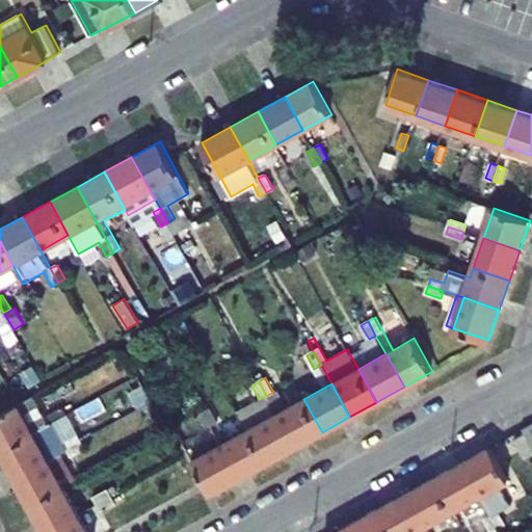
[(32,396),(0,414),(0,448),(1,450),(34,431),(48,424),(32,396)]
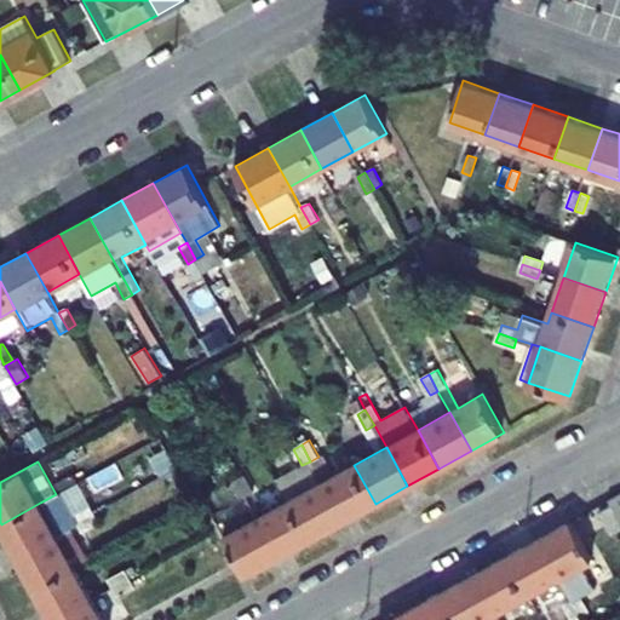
[(297,468),(309,489),(322,482),(310,461),(302,465),(297,468)]
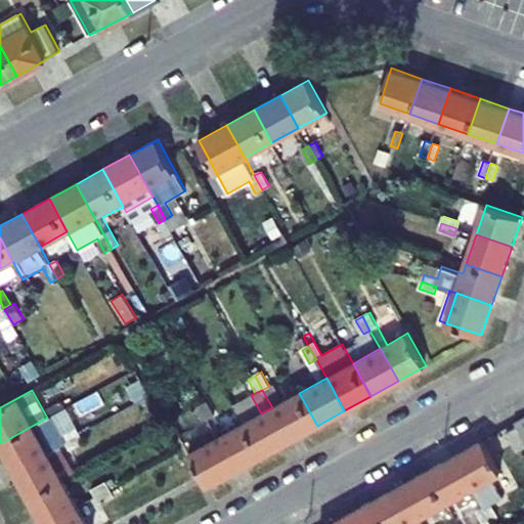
[(272,407),(290,440),(317,426),(299,393),(272,407)]
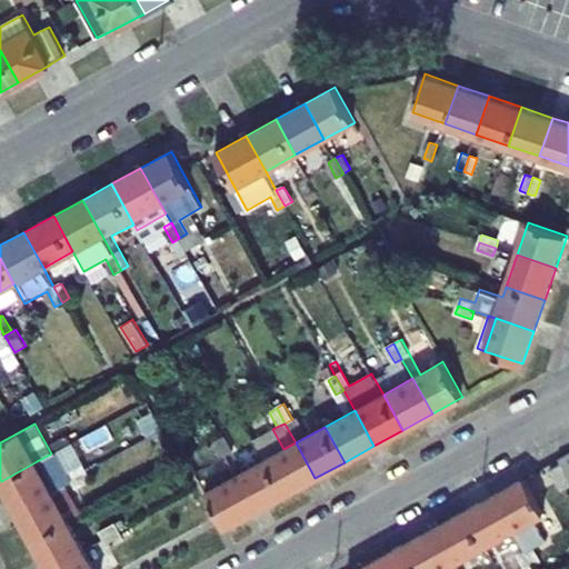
[(67,436),(52,443),(56,451),(71,442),(67,436)]
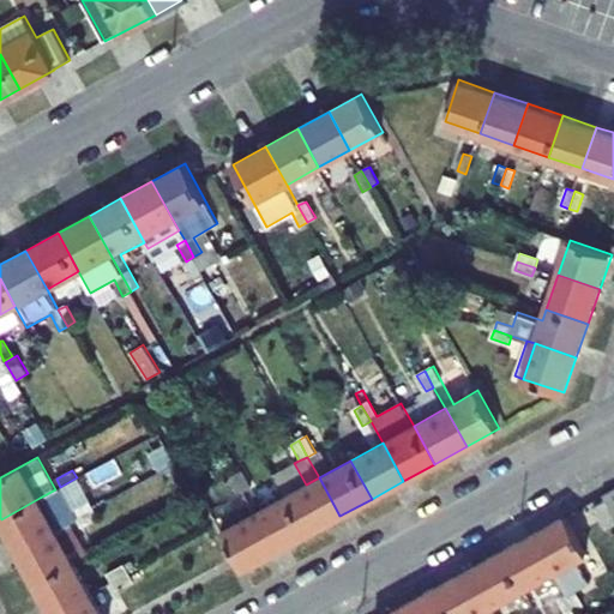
[(256,512),(277,551),(308,534),(288,495),(276,474),(252,487),(244,470),(235,475),(244,491),(256,512)]
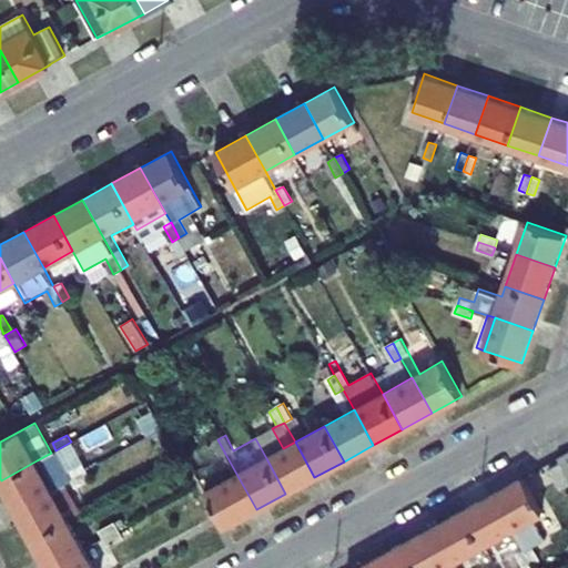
[(210,444),(219,458),(225,454),(217,439),(210,444)]
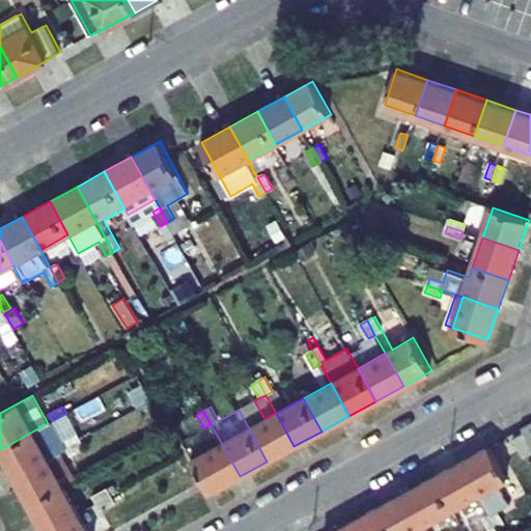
[(249,428),(267,462),(294,446),(276,413),(264,419),(249,428)]
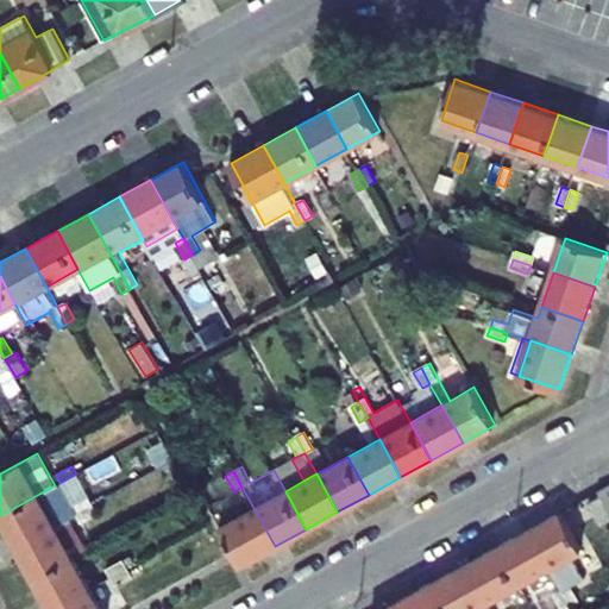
[(608,484),(598,491),(601,495),(606,504),(608,502),(608,484)]
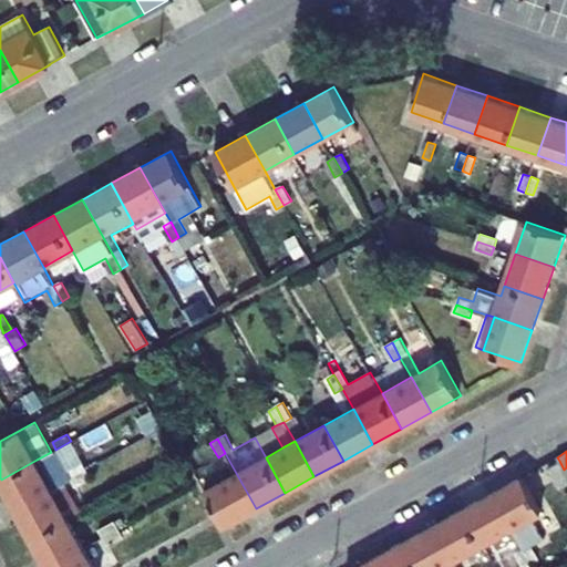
[(1,480),(17,508),(52,490),(37,460),(1,480)]
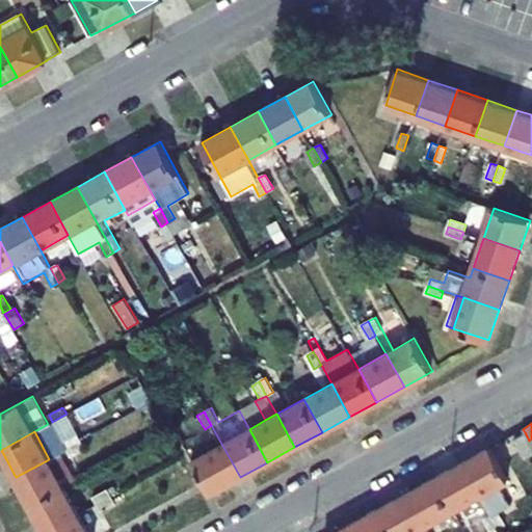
[(514,437),(526,458),(531,454),(531,446),(529,441),(525,432),(514,437)]
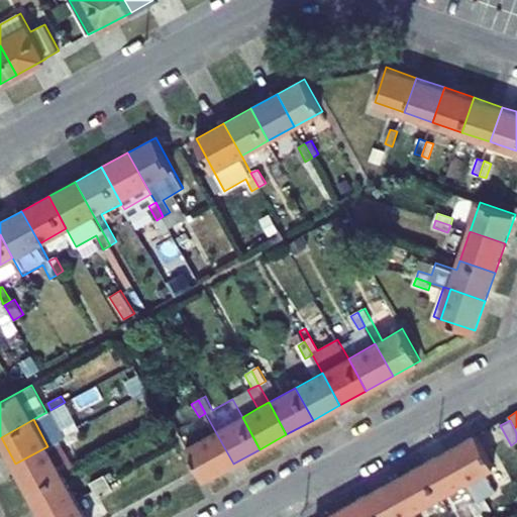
[(76,422),(62,430),(66,436),(79,429),(76,422)]
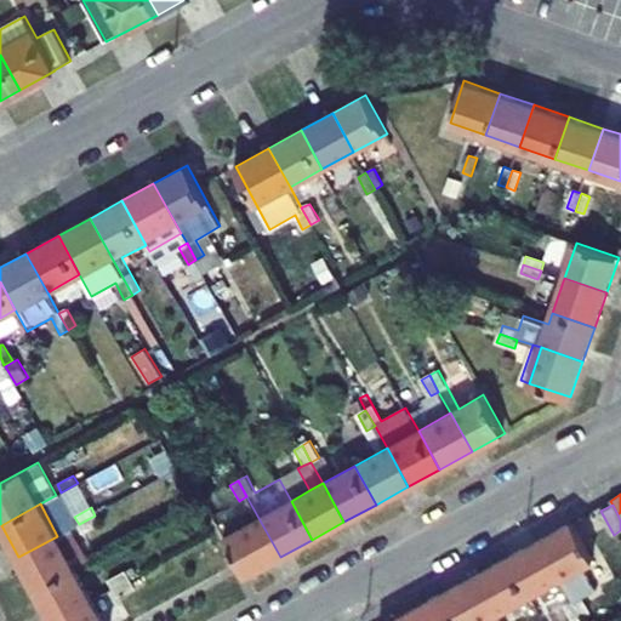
[(79,524),(83,533),(100,523),(95,516),(79,524)]
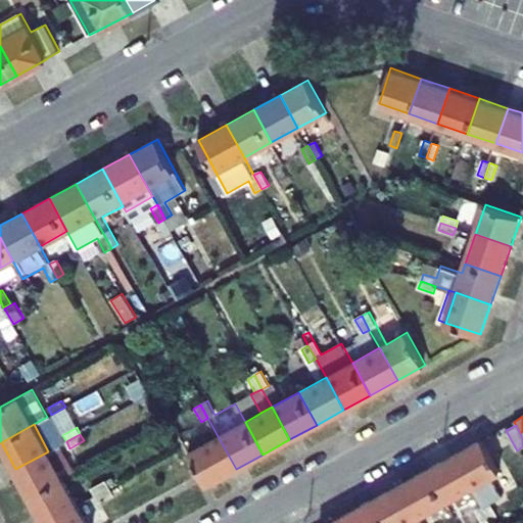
[(190,452),(207,484),(236,469),(218,436),(190,452)]
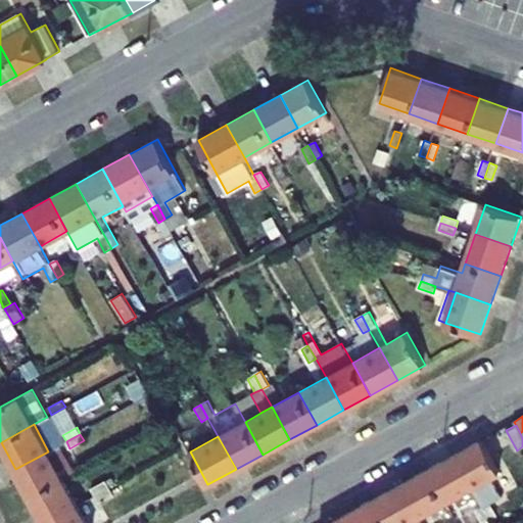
[(501,472),(482,439),(455,454),(490,518),(496,515),(489,502),(501,494),(491,477),(501,472)]
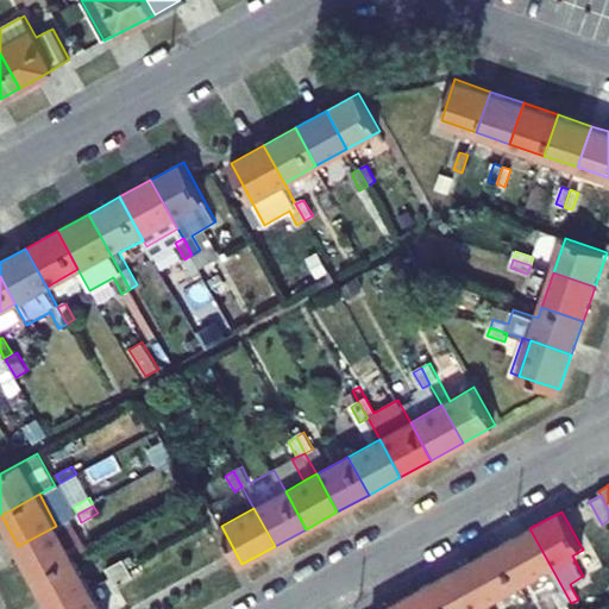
[(18,546),(36,578),(74,557),(56,526),(18,546)]
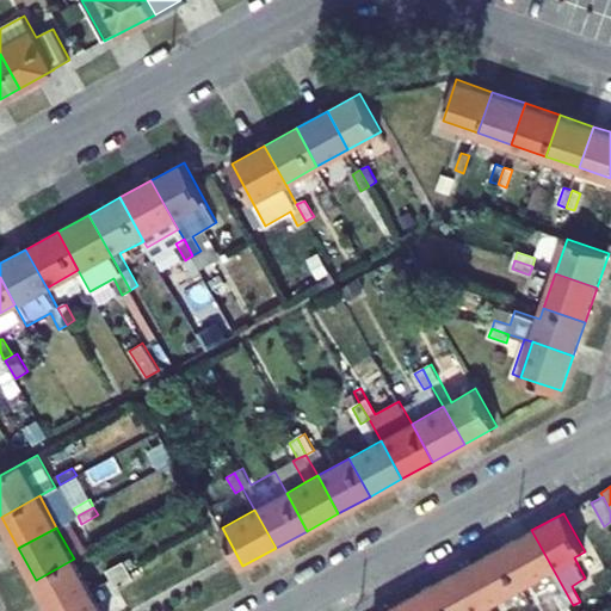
[(573,605),(531,530),(500,548),(520,586),(531,580),(543,602),(556,594),(565,610),(573,605)]
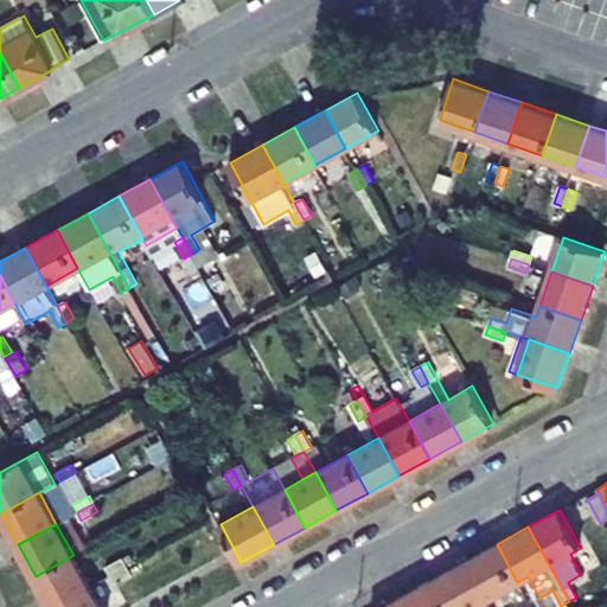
[(486,600),(517,582),(497,544),(465,561),(486,600)]
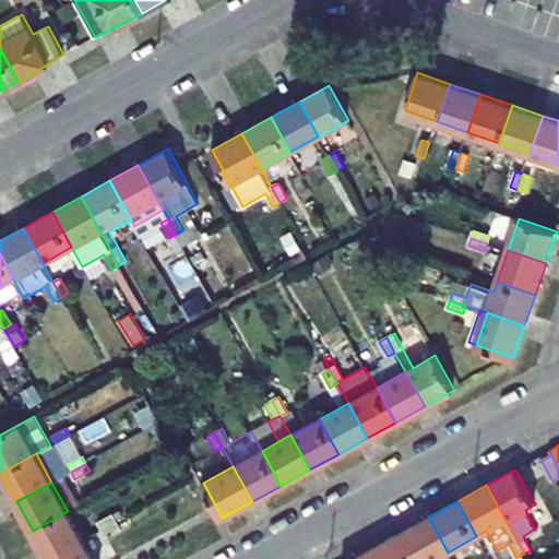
[(33,531),(48,558),(83,540),(68,511),(33,531)]
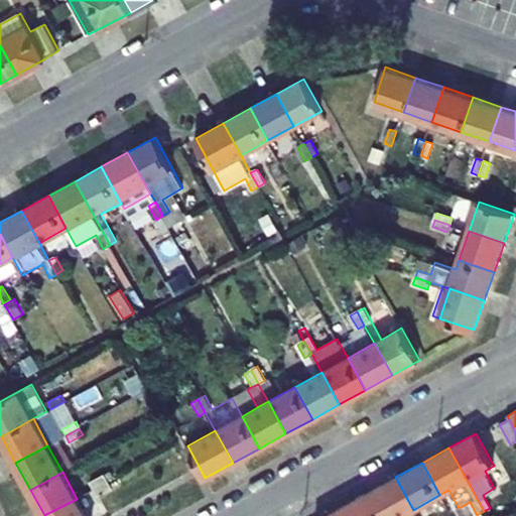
[(105,475),(91,482),(95,489),(108,481),(105,475)]
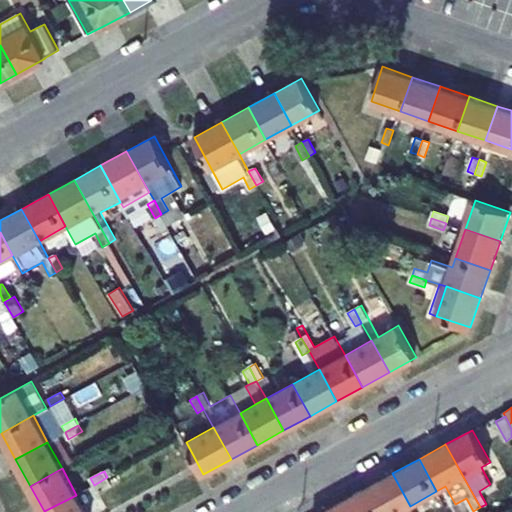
[(366,488),(379,511),(398,511),(410,506),(392,473),(366,488)]
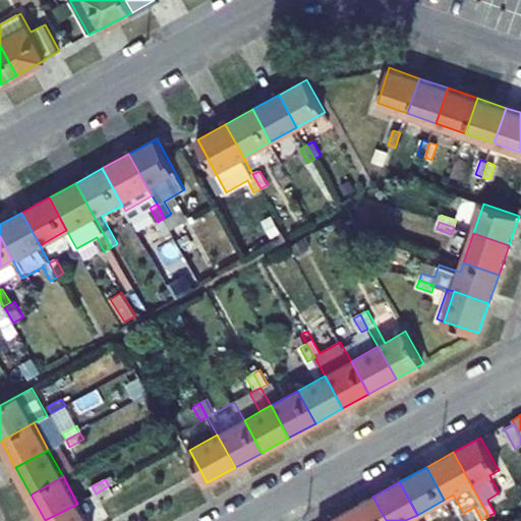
[(96,494),(99,500),(113,493),(109,485),(96,494)]
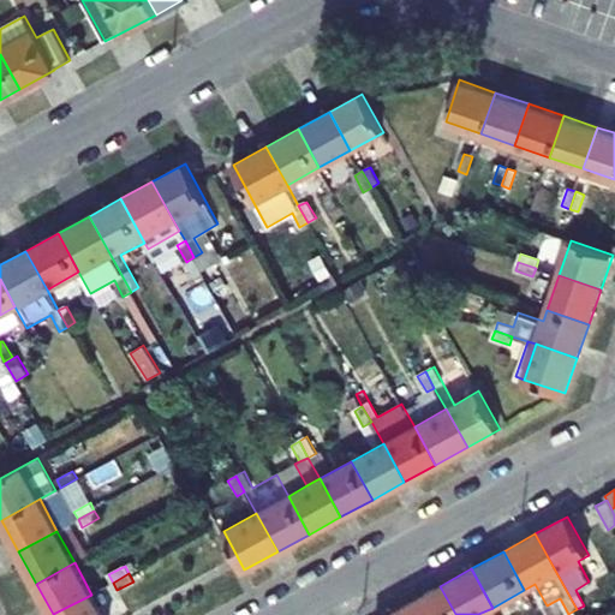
[(408,603),(415,614),(455,614),(440,586),(408,603)]
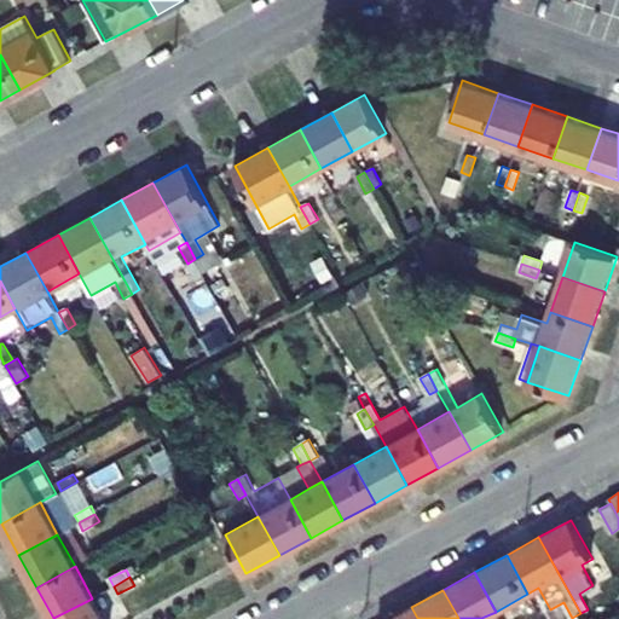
[(53,618),(103,618),(92,599),(53,618)]
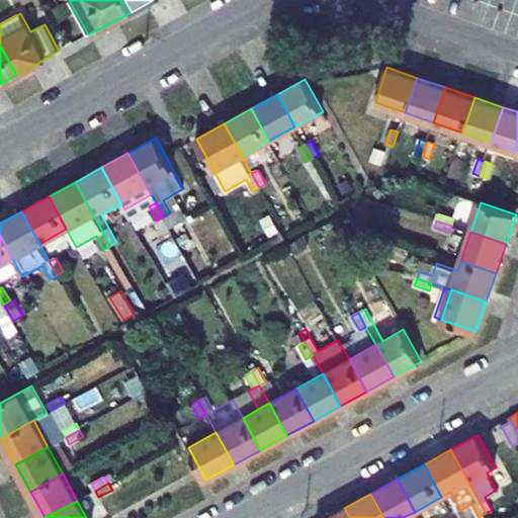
[(349,517),(344,508),(326,517),(349,517)]
